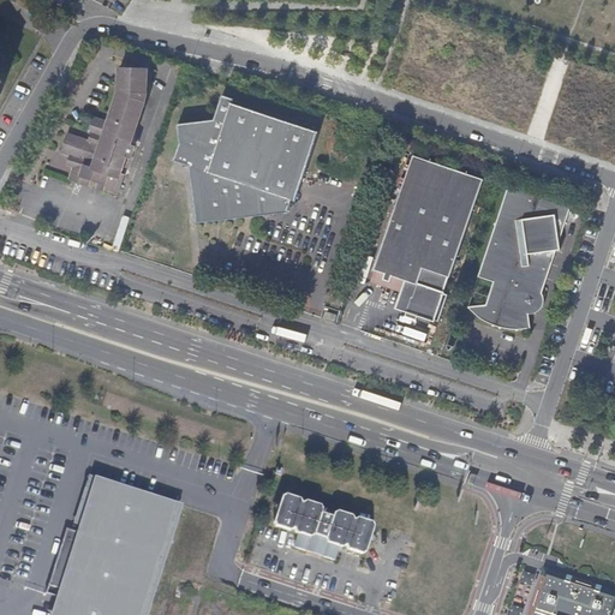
[(101,142),(93,139),(89,148),(84,147),(64,141),(57,159),(66,162),(64,171),(71,173),(66,185),(85,191),(88,185),(96,187),(94,193),(101,197),(102,193),(118,198),(133,151),(129,150),(143,108),(145,75),(117,73),(114,100),(101,142)]
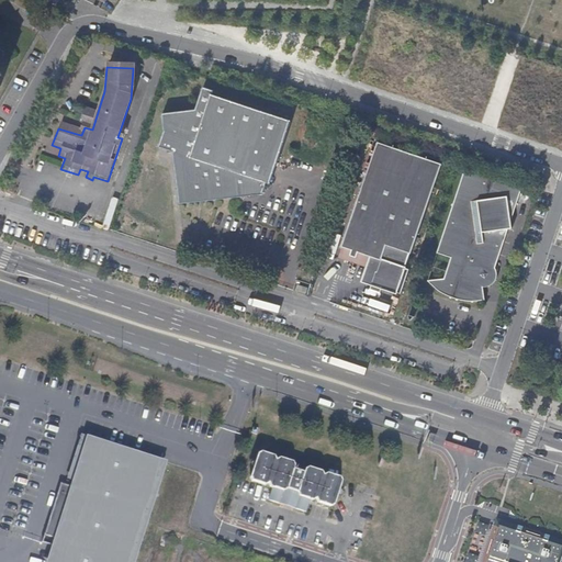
[(217,92),(206,88),(199,111),(165,115),(167,133),(163,148),(176,154),(182,205),(266,197),(270,186),(273,187),(295,123),(216,96),(217,92)]
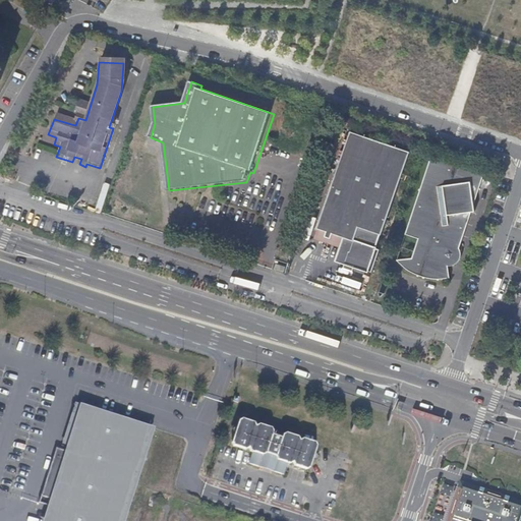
[(353,241),(345,264),(372,274),(380,252),(377,250),(411,155),(352,133),(317,229),(343,238),(353,241)]
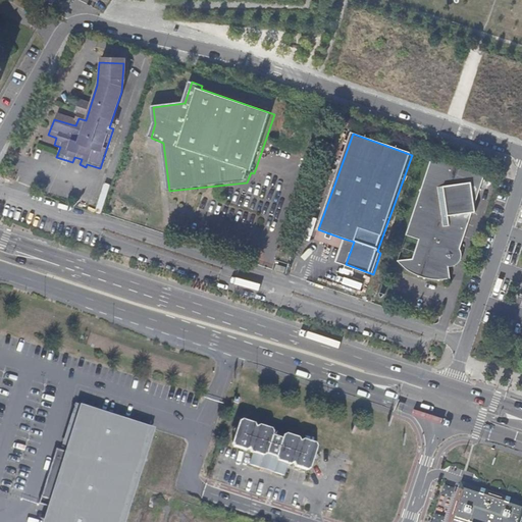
[(473,191),(481,191),(486,177),(433,159),(407,239),(420,243),(413,262),(398,264),(408,273),(415,277),(423,280),(423,281),(437,283),(450,282),(449,270),(448,265),(461,264),(462,257),(461,253),(473,216),(476,215),(475,208),(473,191)]
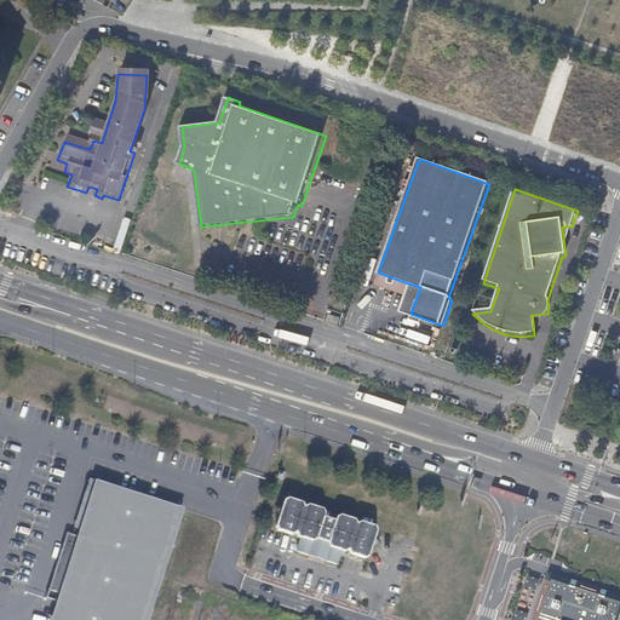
[(564,247),(572,227),(562,227),(564,247)]
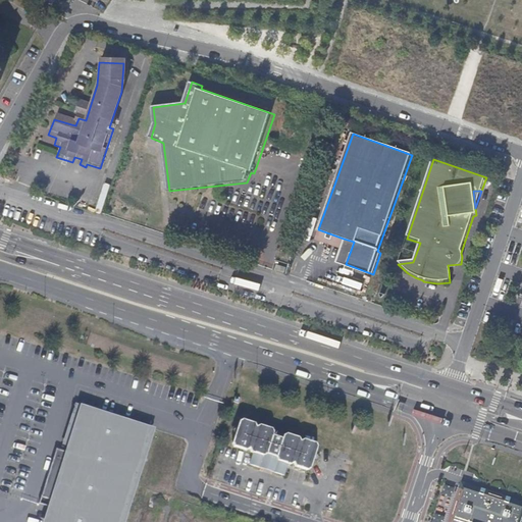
[(335,261),(346,264),(354,242),(344,239),(335,261)]
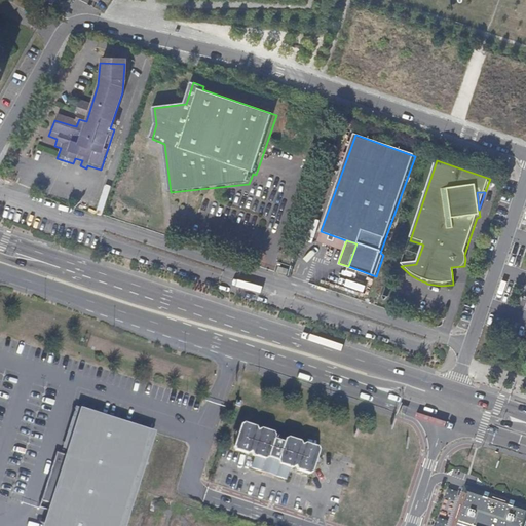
[(276,274),(286,277),(288,271),(278,268),(276,274)]
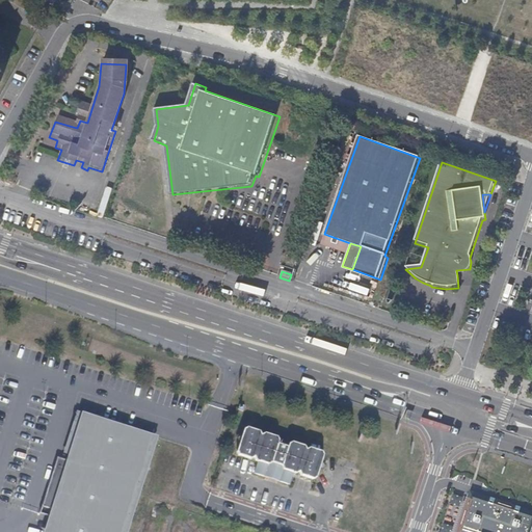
[(120,531),(152,436),(85,415),(46,531),(120,531)]
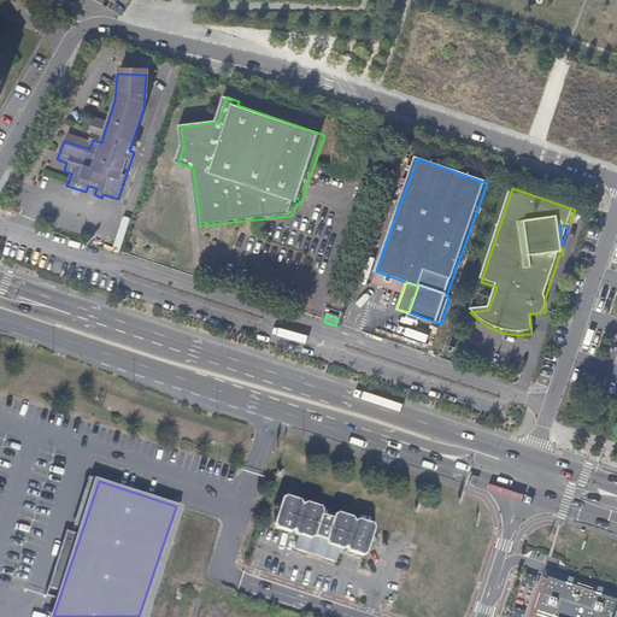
[(301,498),(287,493),(283,497),(275,522),(276,526),(292,530),(295,528),(297,533),(299,534),(294,547),(309,552),(315,547),(321,548),(322,557),(335,560),(340,547),(344,548),(347,546),(348,551),(363,554),(366,553),(376,528),(374,523),(360,518),(356,521),(353,516),(345,513),(341,516),(317,507),(316,503),(307,501),(303,503),(301,498)]
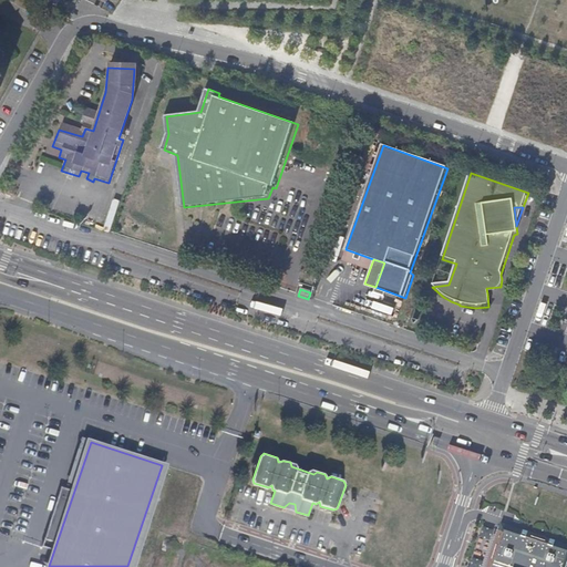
[(562,566),(566,553),(566,547),(546,540),(528,535),(528,534),(525,533),(524,534),(504,528),(494,563),(506,566),(562,566)]
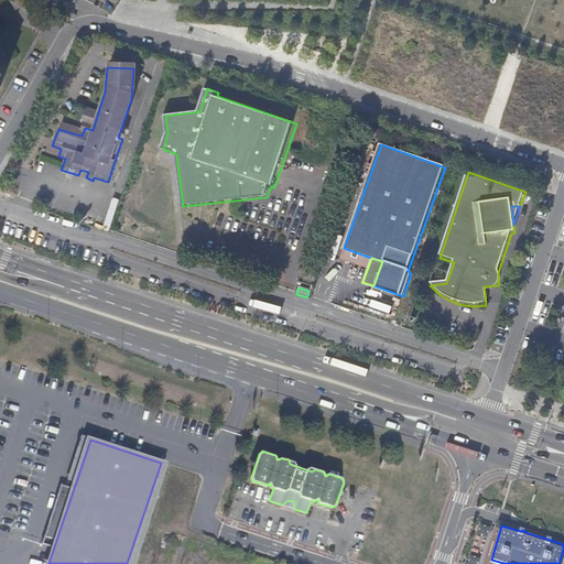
All buildings are outlined.
